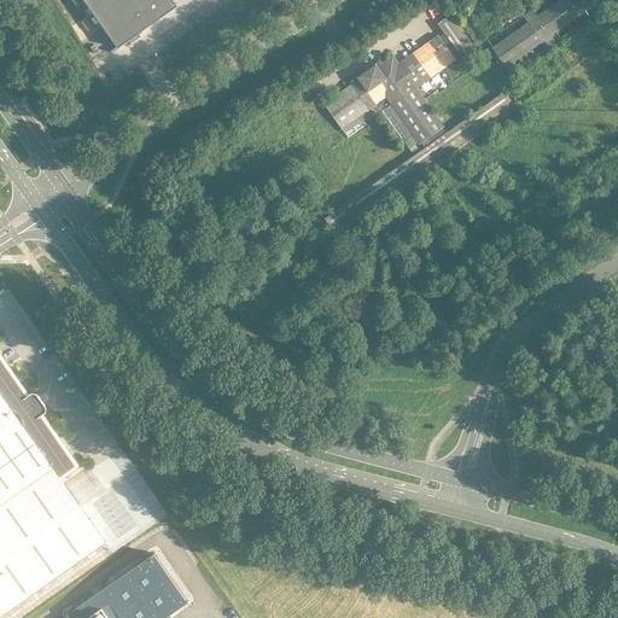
[(173,0),(83,0),(117,47),(176,6),(173,0)]
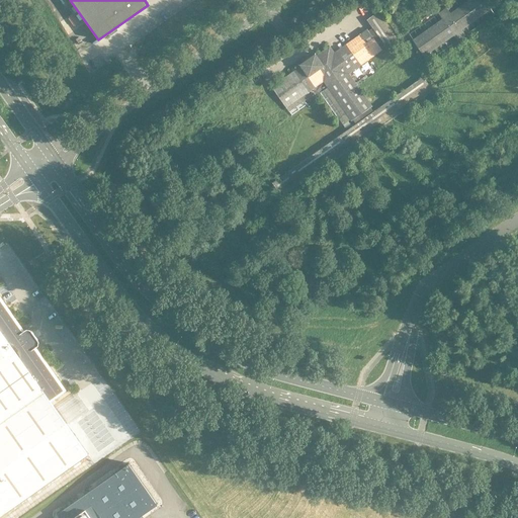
[(439,13),(442,18),(444,21),(415,42),(422,53),(451,31),(457,40),(464,35),(458,26),(489,6),(484,0),(475,0),(451,16),(445,8),(439,13)]
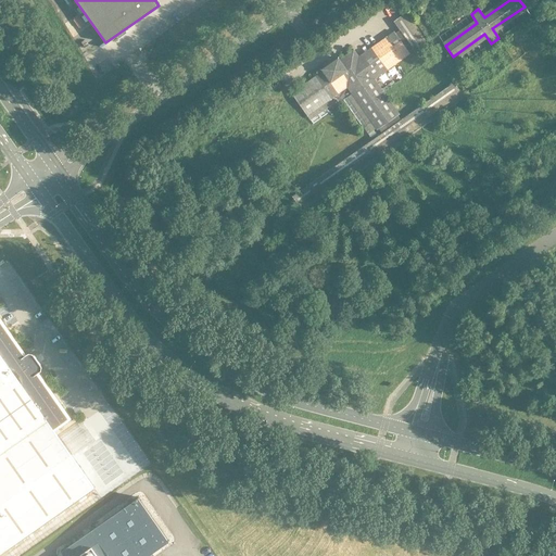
[(377,60),(366,67),(375,78),(409,53),(408,52),(413,49),(416,54),(424,49),(401,16),(393,21),(400,30),(395,33),(394,32),(369,49),(377,60)]
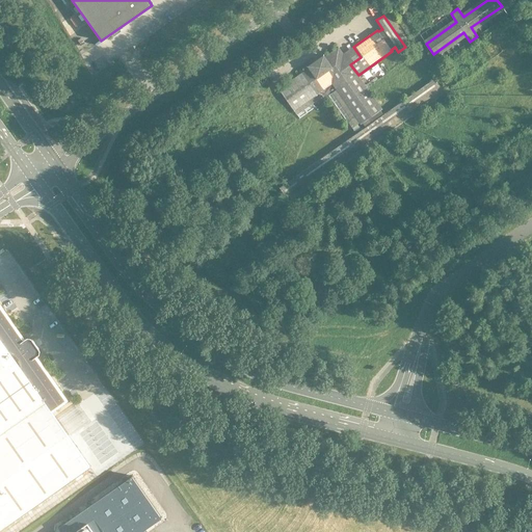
[(310,68),(301,73),(278,89),(299,118),(315,107),(310,99),(331,83),(337,89),(328,96),(347,123),(355,116),(361,124),(363,123),(365,127),(280,187),(285,194),(439,85),(434,78),(383,114),(380,110),(382,109),(358,75),(350,64),(338,47),(323,57),(325,59),(311,69),(310,68)]
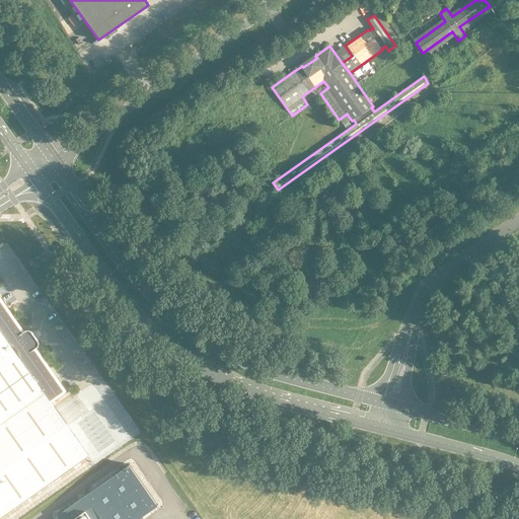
[(0,515),(87,454),(50,400),(64,390),(34,349),(39,346),(39,342),(30,329),(26,329),(22,331),(0,299),(0,515)]
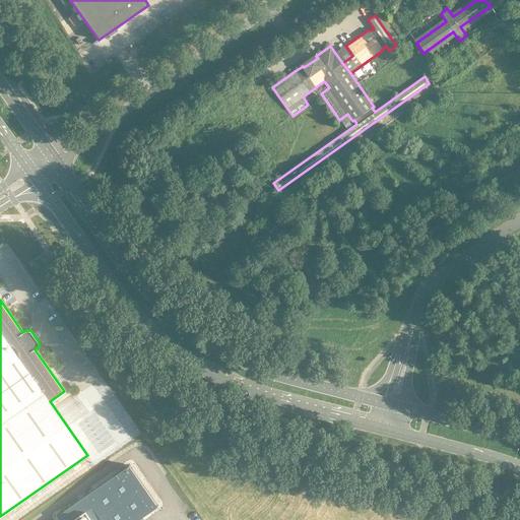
[(133,519),(140,516),(141,517),(157,506),(129,465),(57,515),(60,519),(133,519)]
